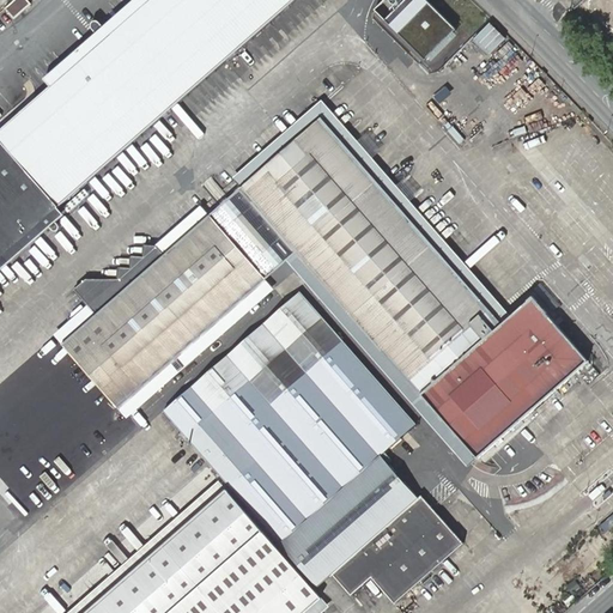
[(147,0),(111,32),(105,25),(98,18),(96,17),(92,18),(91,22),(91,24),(97,31),(104,40),(52,85),(0,129),(0,137),(60,206),(292,0),(147,0)]
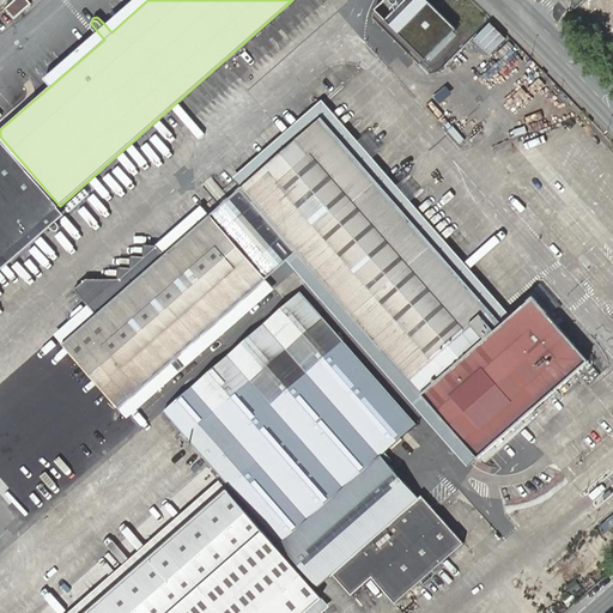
[(28,0),(14,0),(5,8),(14,19),(31,4),(28,0)]
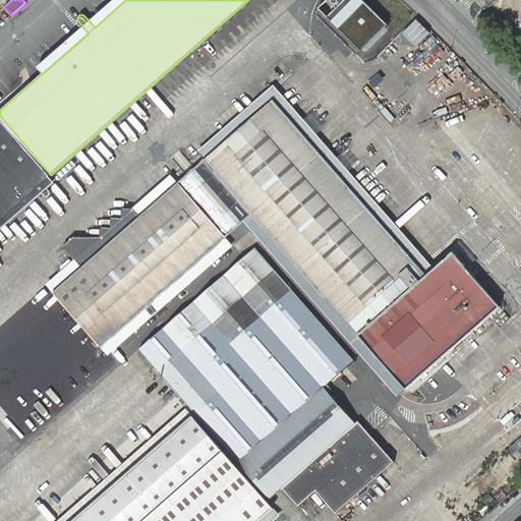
[(125,0),(113,0),(90,21),(95,27),(125,0)]
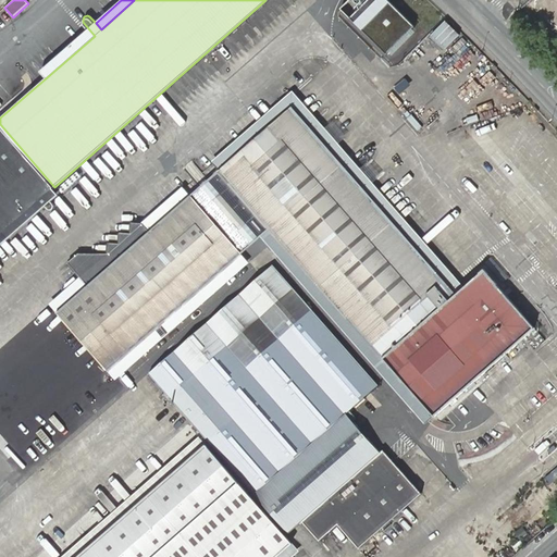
[(383,54),(412,27),(386,0),(347,0),(339,8),(383,54)]
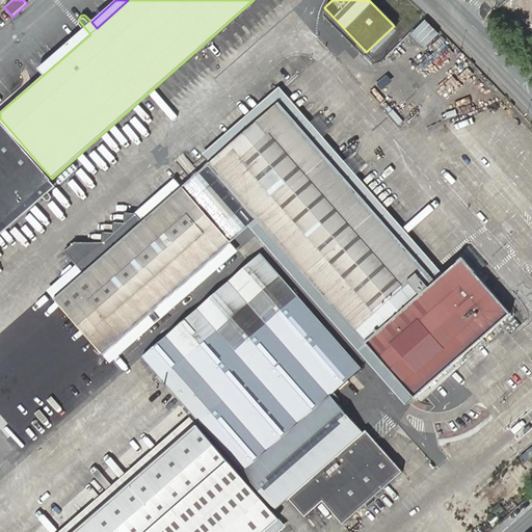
[(423,48),(437,34),(424,20),(409,33),(423,48)]
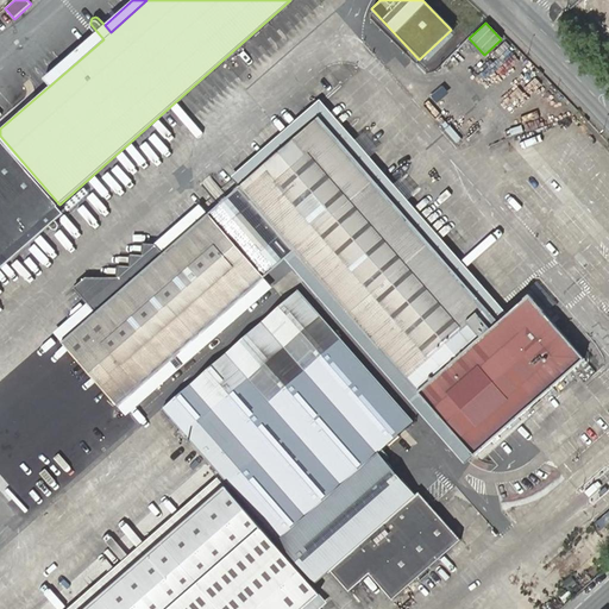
[(45,77),(51,85),(104,39),(96,31),(94,35),(45,77)]
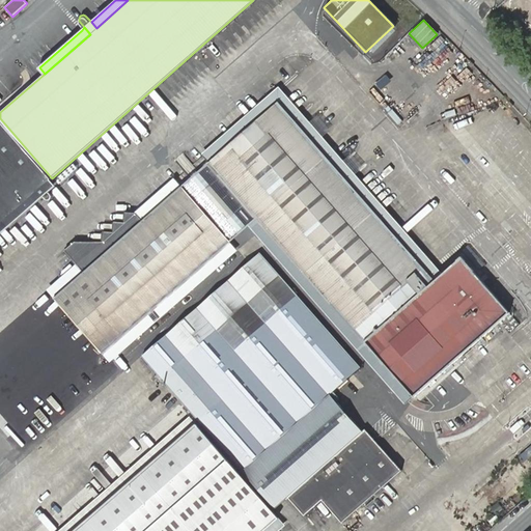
[(62,44),(67,39),(59,29),(54,34),(62,44)]
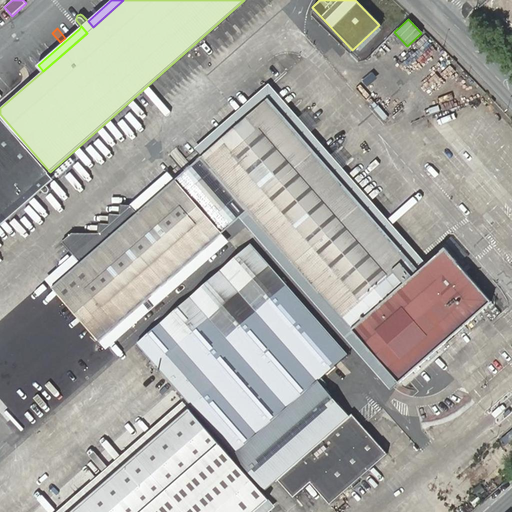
[(361,62),(376,47),(370,41),(355,56),(361,62)]
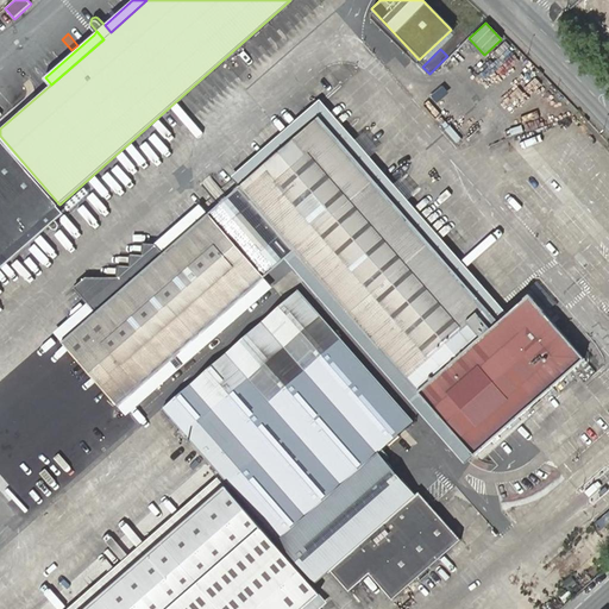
[(319,119),(239,188),(295,251),(419,393),(497,322),(319,119)]
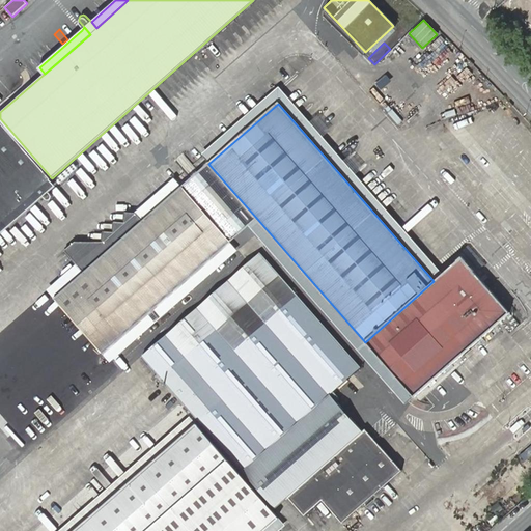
[(52,178),(0,118),(0,235),(58,186),(52,178)]
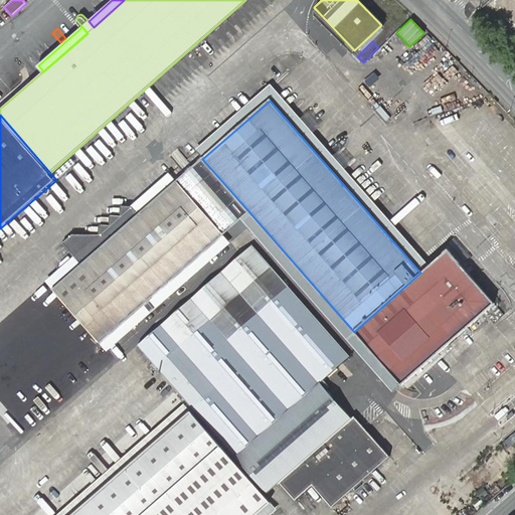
[(309,117),(304,122),(313,131),(318,126),(309,117)]
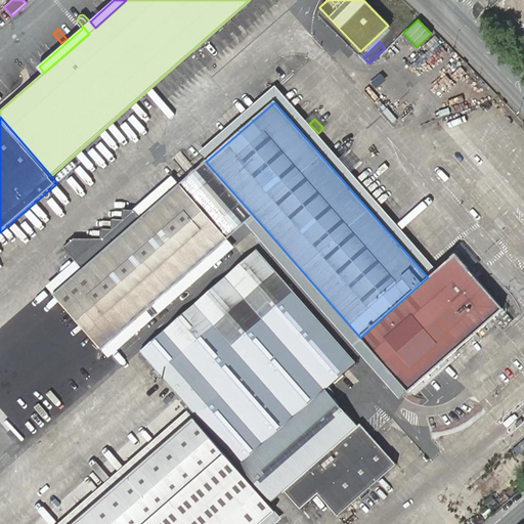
[(349,172),(357,165),(346,153),(338,160),(349,172)]
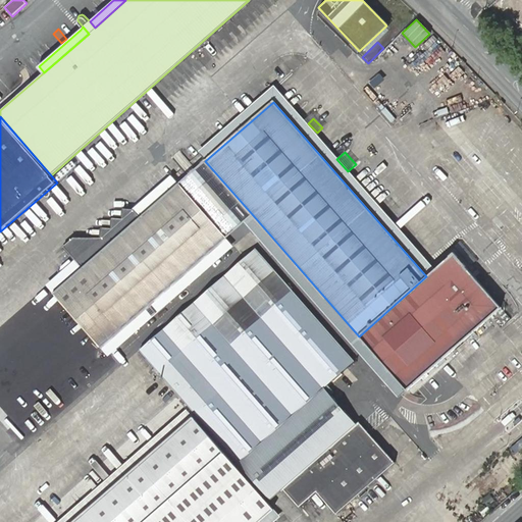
[(53,293),(101,348),(244,223),(253,215),(205,161),(178,184),(53,293)]
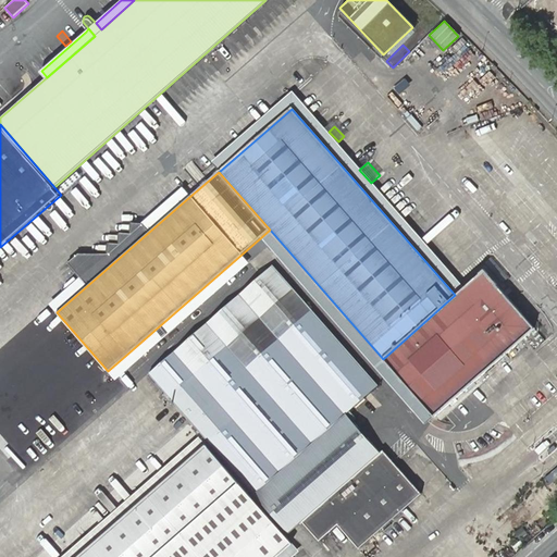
[(49,305),(57,312),(190,196),(183,187),(182,188),(143,224),(133,224),(132,235),(121,234),(121,245),(110,245),(110,256),(78,255),(69,263),(81,277),(49,305)]
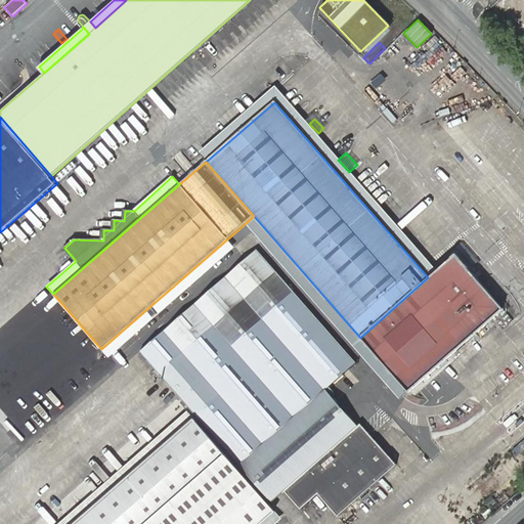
[(254,216),(245,224),(400,400),(404,395),(408,392),(360,338),(254,216)]
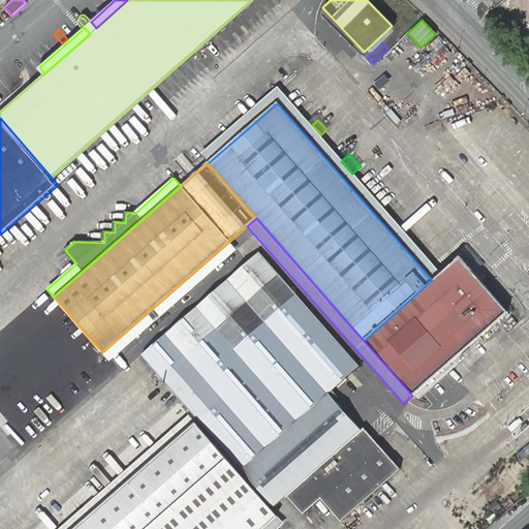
[(166,334),(142,355),(183,403),(189,410),(192,413),(193,414),(275,507),(287,496),(304,515),(321,499),(341,522),(401,469),(364,428),(362,430),(330,394),(360,367),(321,323),(259,252),(166,334)]
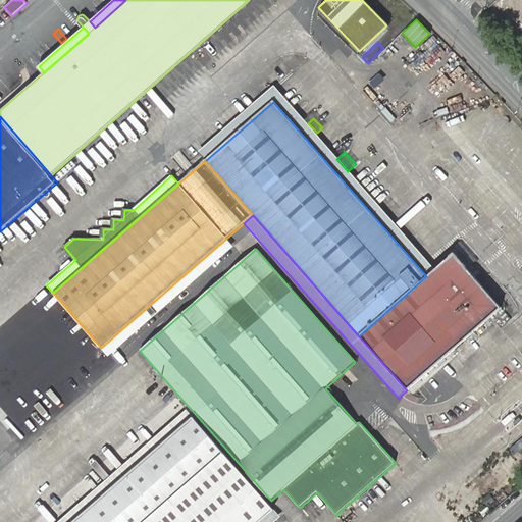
[(442,288),(466,267),(454,253),(433,270),(430,273),(442,288)]
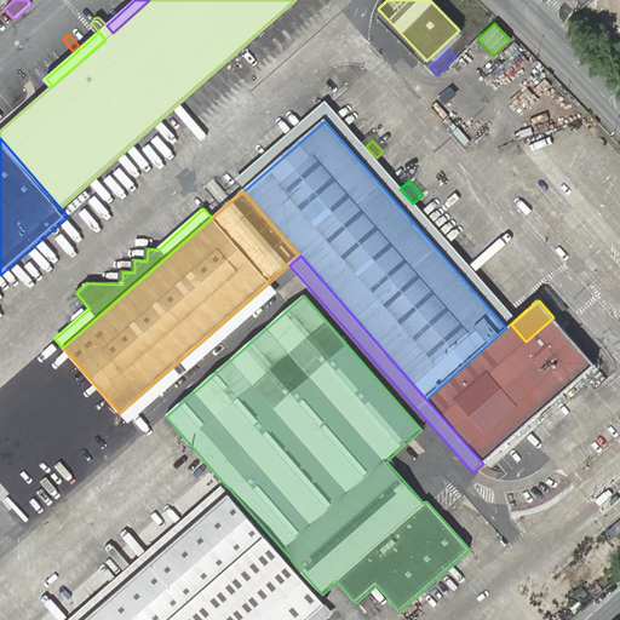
[(511,325),(506,328),(426,400),(483,464),(596,366),(554,317),(526,342),(511,325)]
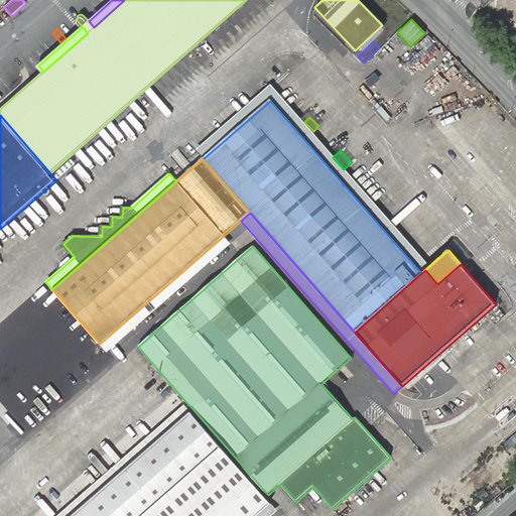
[(254,515),(270,503),(194,415),(77,515),(254,515)]
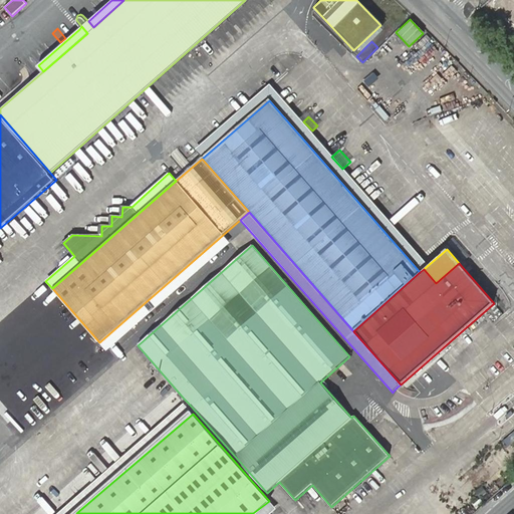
[(460,513),(467,507),(461,501),(454,508),(460,513)]
